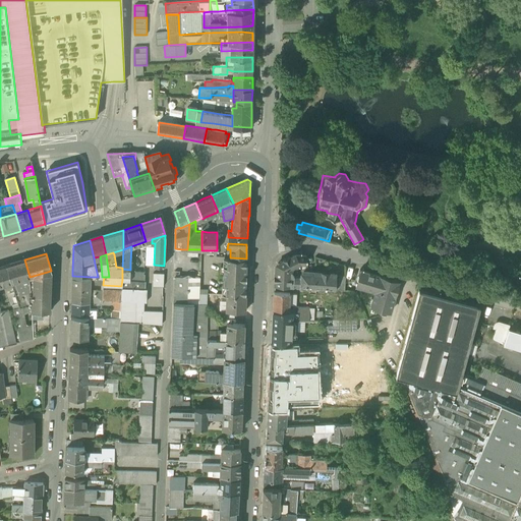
[(275,268),(275,275),(275,281),(274,285),(299,287),(300,276),(294,276),(292,272),(292,268),(301,263),(305,264),(305,254),(295,254),(290,257),(289,256),(283,259),(284,261),(278,264),(278,268),(276,268),(275,268)]
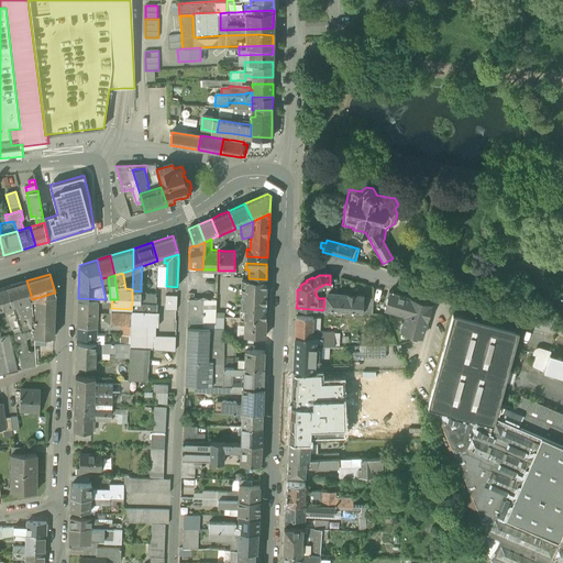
[(7,287),(12,306),(32,299),(26,280),(7,287)]
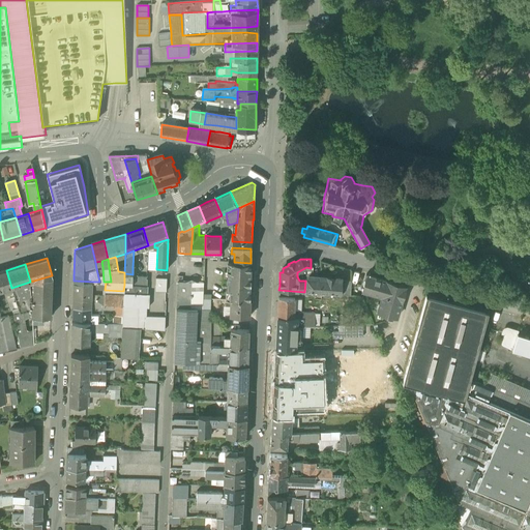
[(249,300),(251,270),(228,269),(227,290),(230,290),(230,299),(249,300)]
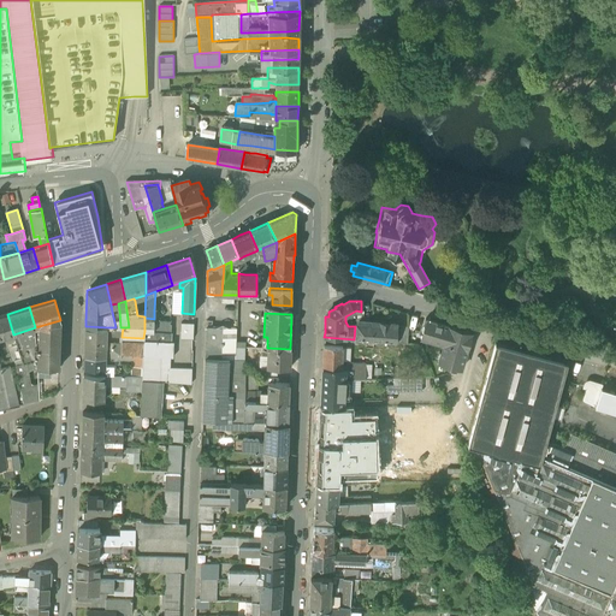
[(7,314),(0,315),(0,338),(13,335),(7,314)]
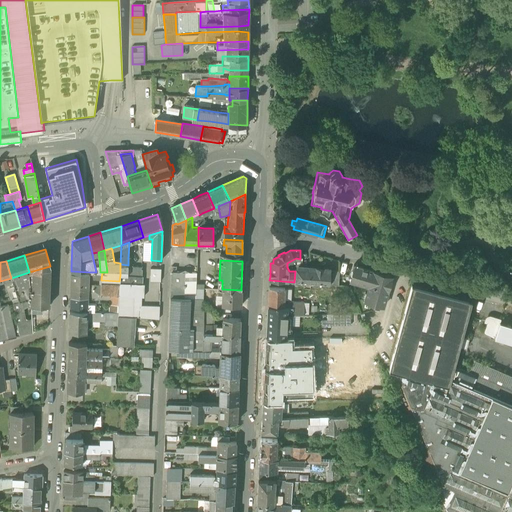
[(128,267),(128,265),(120,264),(120,275),(127,275),(128,275),(128,267)]
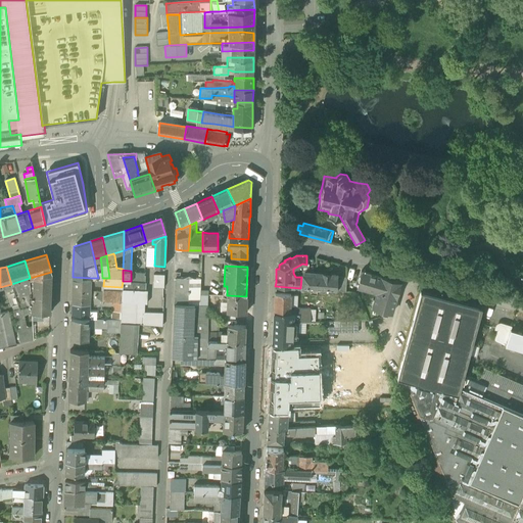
[(372,307),(391,314),(396,297),(396,298),(401,282),(381,276),(381,277),(362,271),(357,286),(377,292),(372,307)]
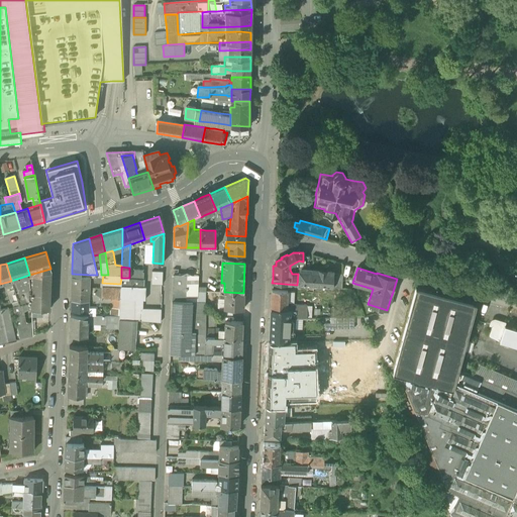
[(49,309),(50,269),(29,275),(30,302),(31,309),(49,309)]
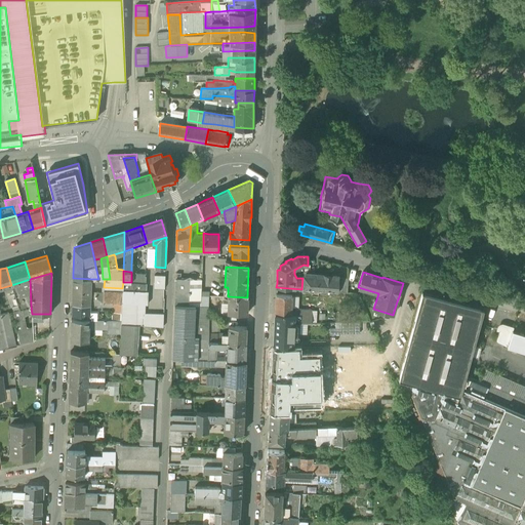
[(131,282),(146,283),(146,275),(133,274),(131,274),(131,282)]
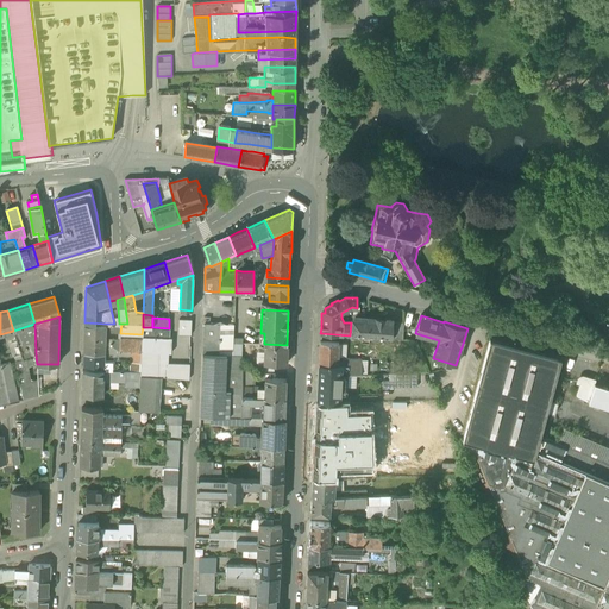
[(351,321),(351,322),(350,336),(391,339),(393,321),(393,320),(368,319),(368,322),(351,321)]
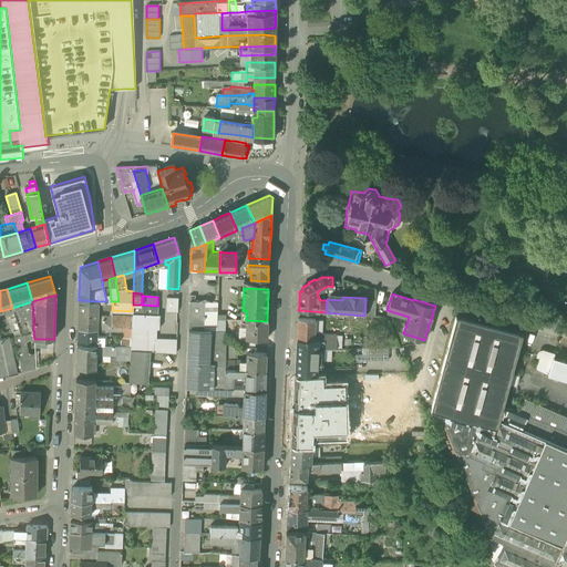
[(167,311),(178,311),(178,308),(178,298),(167,298),(167,311)]
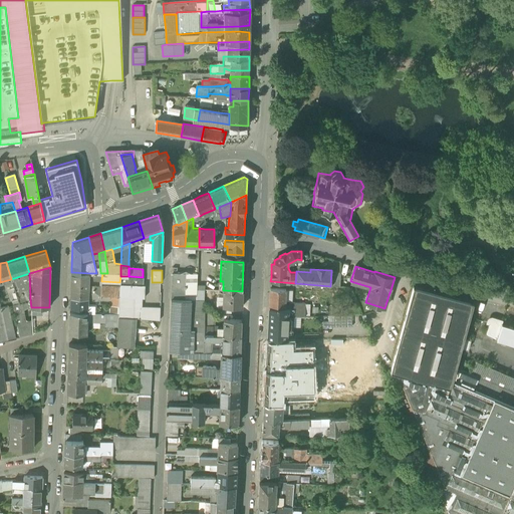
[(330,286),(340,287),(340,272),(331,271),(330,286)]
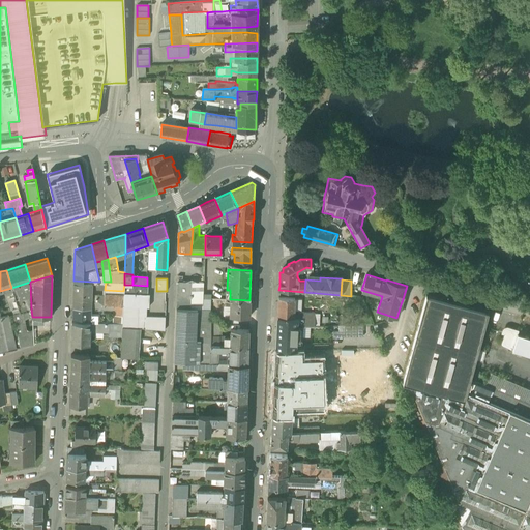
[(74,294),(74,296),(91,297),(91,295),(92,288),(92,282),(74,281),(74,294)]
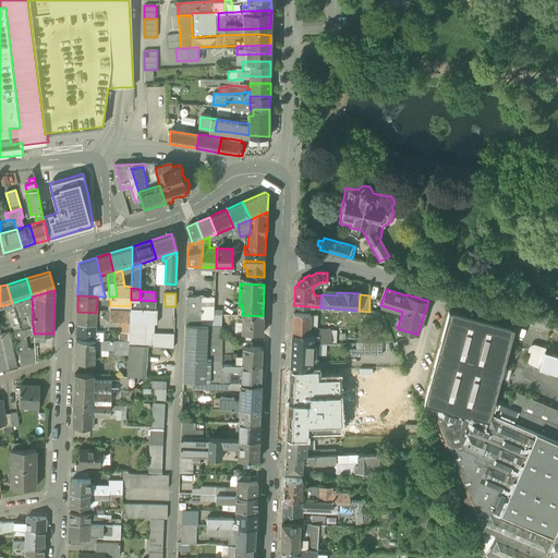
[(185,324),(201,325),(201,296),(186,295),(185,324)]
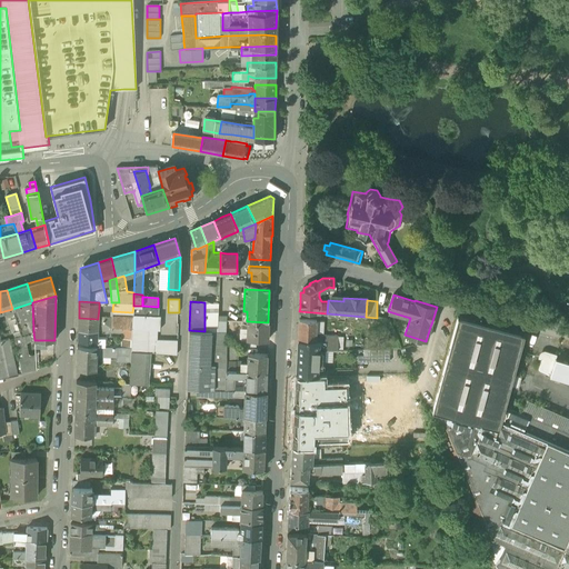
[(20,332),(21,336),(27,335),(33,332),(32,302),(12,309),(16,320),(20,332)]
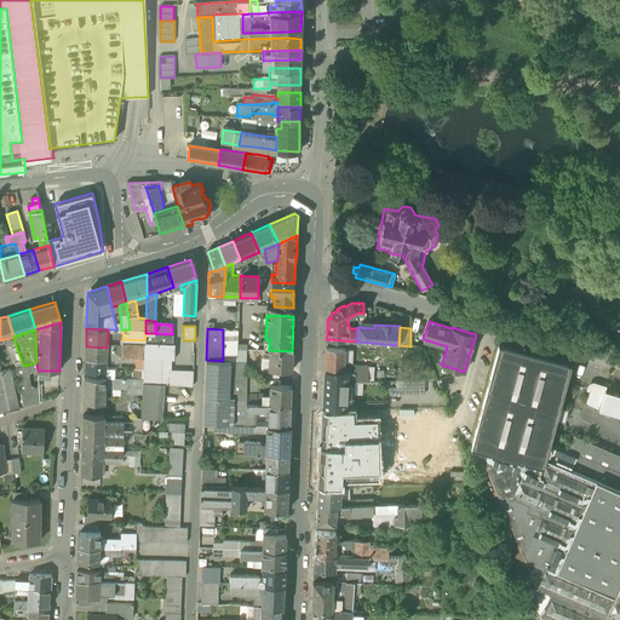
[(239,329),(223,329),(223,361),(231,361),(246,361),(246,349),(237,349),(239,329)]
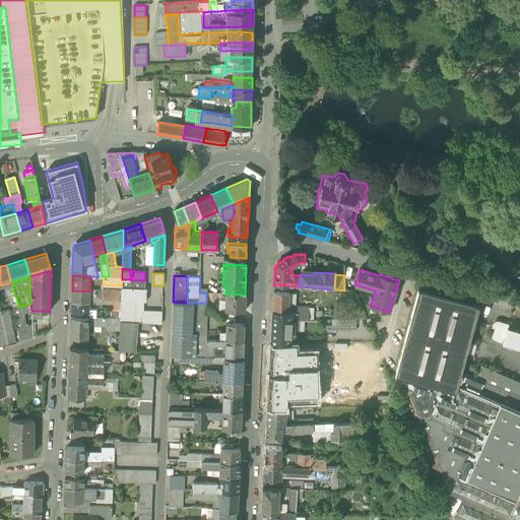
[(121,289),(121,300),(136,301),(144,302),(146,302),(146,288),(144,288),(144,280),(130,279),(129,279),(122,279),(121,285),(121,289)]
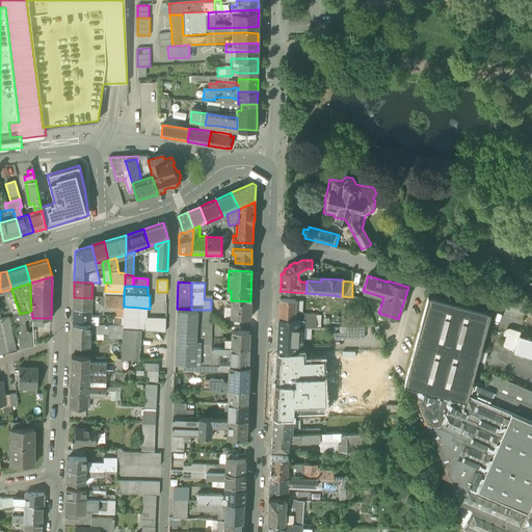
[(427,295),(403,382),(466,400),(468,393),(472,380),(477,360),(479,350),(489,312),(427,295)]
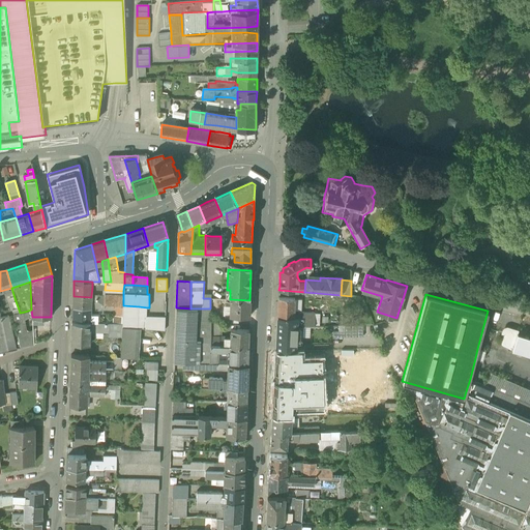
[(105,296),(105,305),(123,305),(123,295),(105,295),(105,296)]
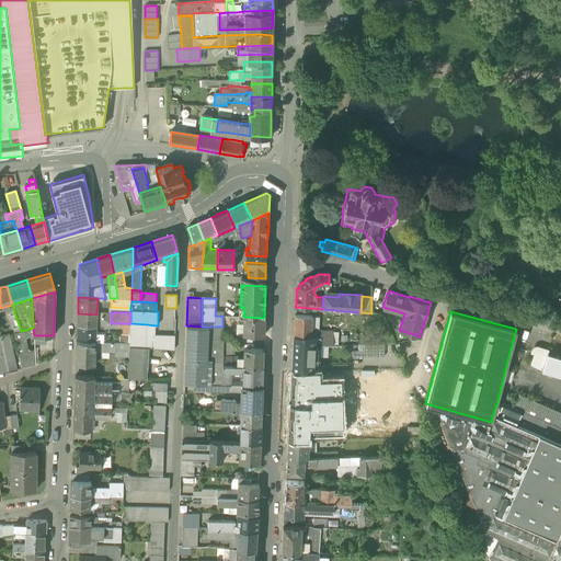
[(96,325),(96,324),(96,315),(78,313),(77,325),(96,325)]
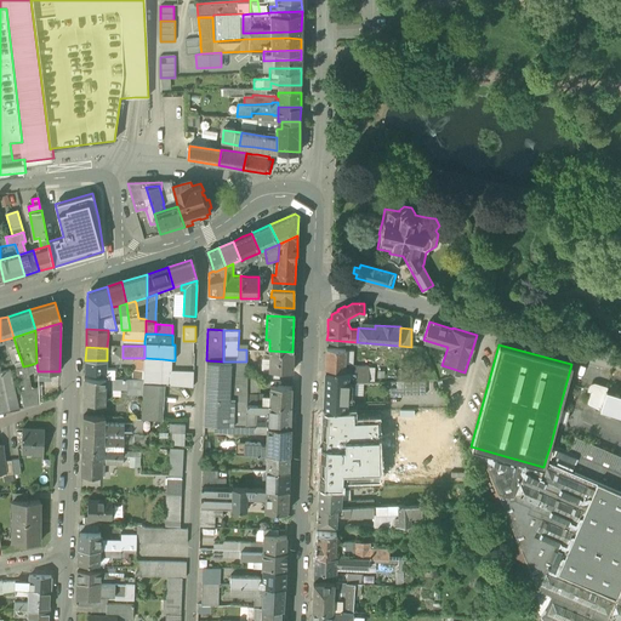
[(114,353),(107,348),(107,359),(123,363),(123,358),(114,353)]
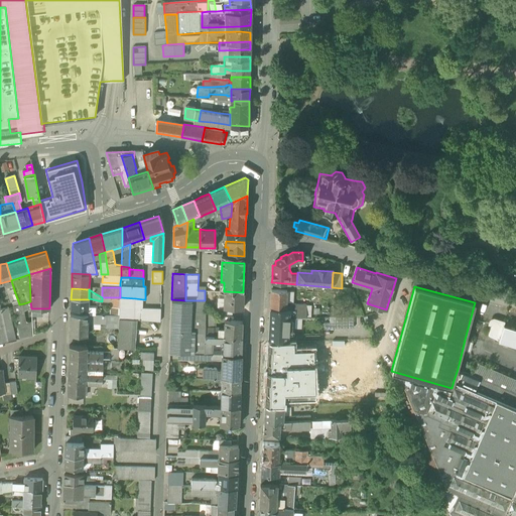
[(270,308),(290,309),(290,304),(290,303),(286,303),(286,290),(271,289),(270,308)]
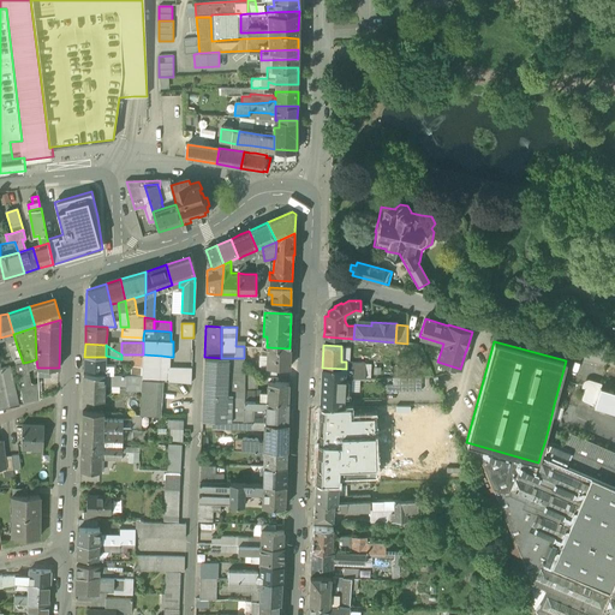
[(13,362),(15,360),(22,359),(17,346),(9,348),(13,362)]
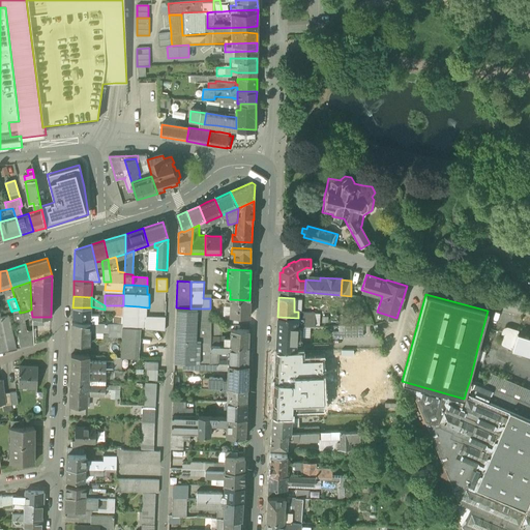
[(238,317),(249,317),(249,300),(230,299),(230,306),(230,316),(230,317),(238,317)]
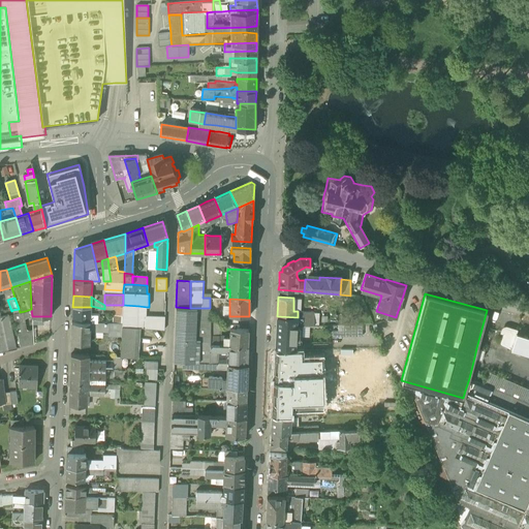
[(115,310),(115,314),(122,314),(123,305),(104,305),(104,309),(115,310)]
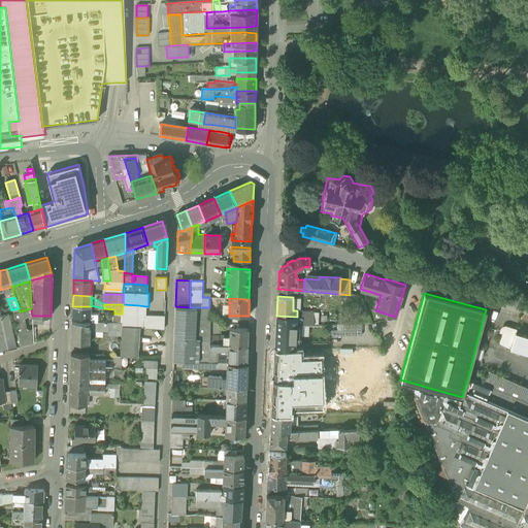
[(122,326),(137,327),(138,305),(123,304),(122,314),(122,322),(122,326)]
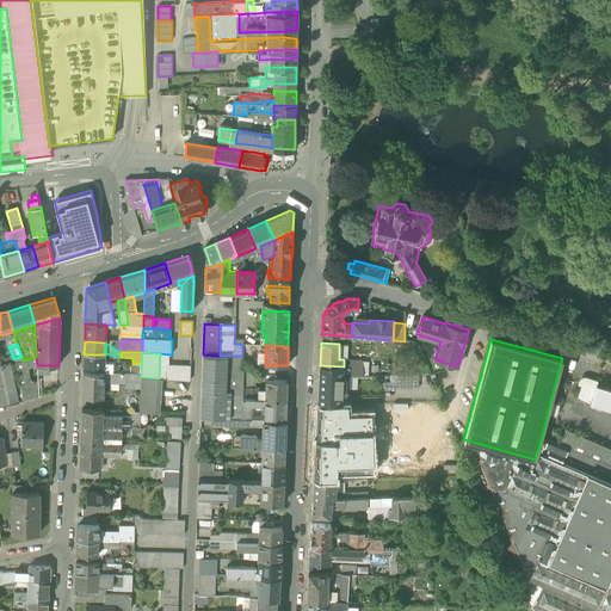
[(170,355),(160,353),(159,378),(162,378),(168,380),(168,365),(170,355)]
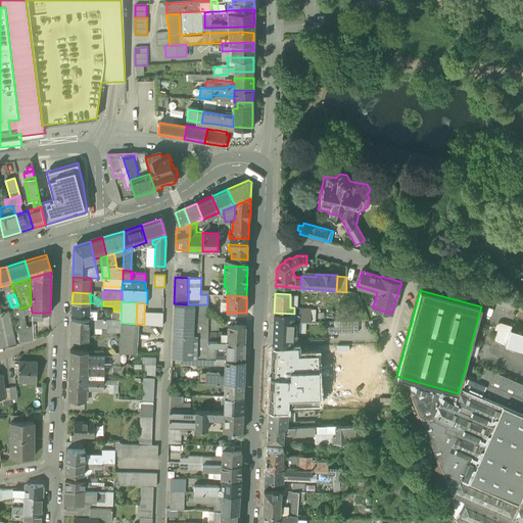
[(72,314),(89,315),(90,308),(90,303),(72,303),(72,314)]
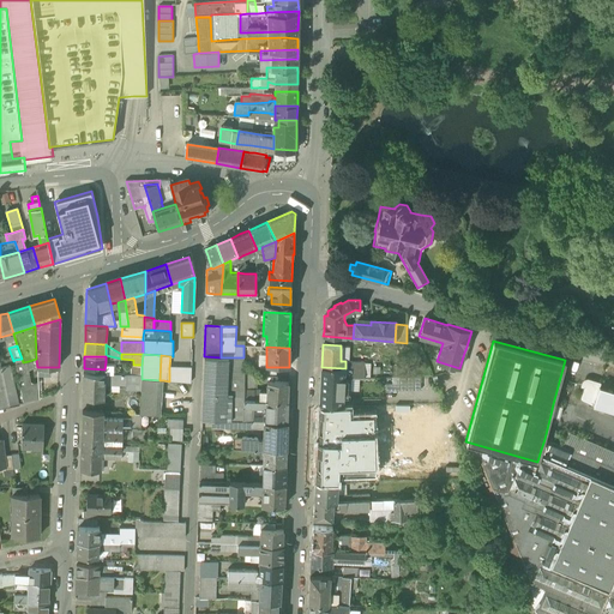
[(227,421),(229,357),(221,357),(204,356),(202,419),(211,420),(226,421),(227,421)]
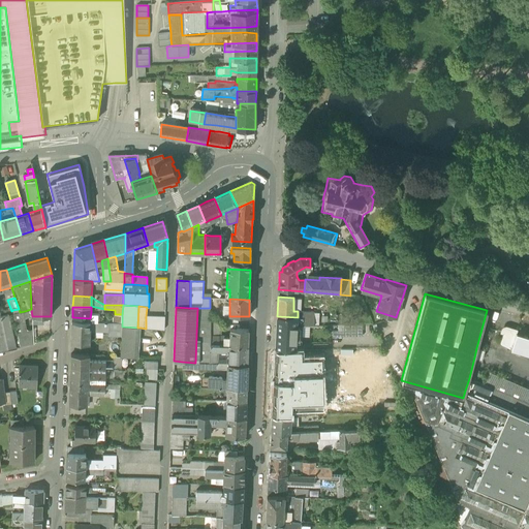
[(210,308),(197,308),(195,363),(209,363),(209,359),(210,351),(210,350),(210,344),(210,319),(210,308)]
